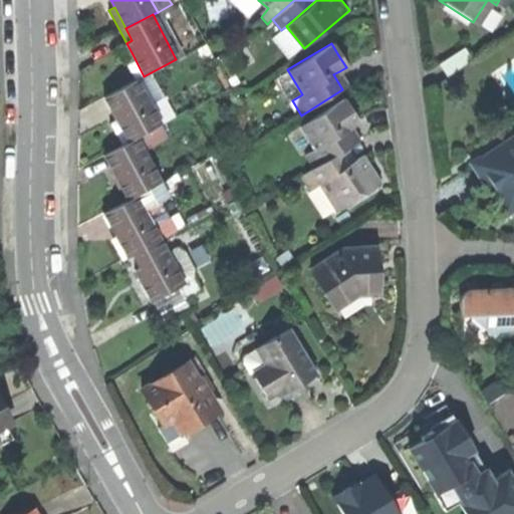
[(465,48),(440,63),(447,77),(472,61),(465,48)]
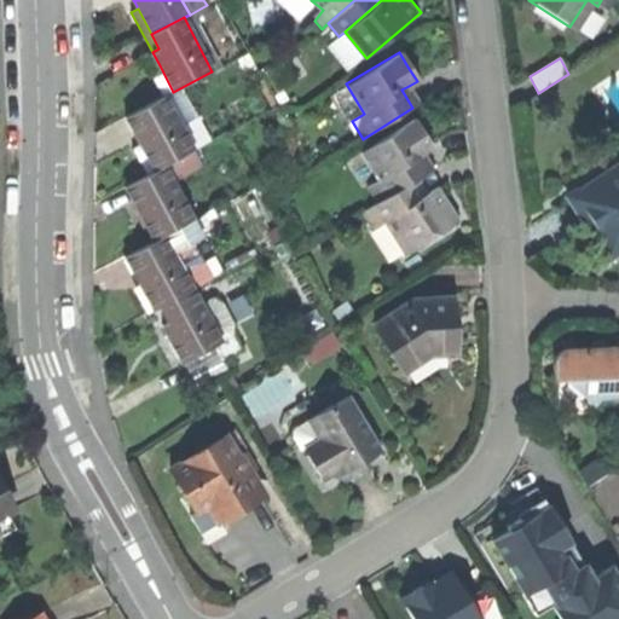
[(421,104),(409,86),(401,90),(412,108),(421,104)]
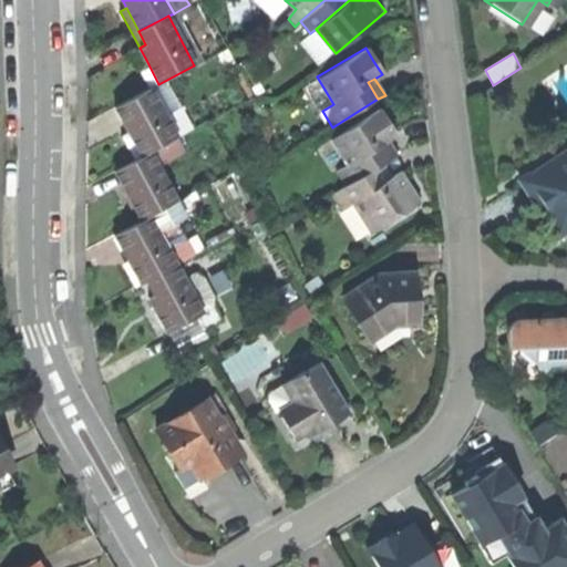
[(129,132),(142,156),(151,151),(176,137),(150,89),(115,107),(125,126),(129,132)]
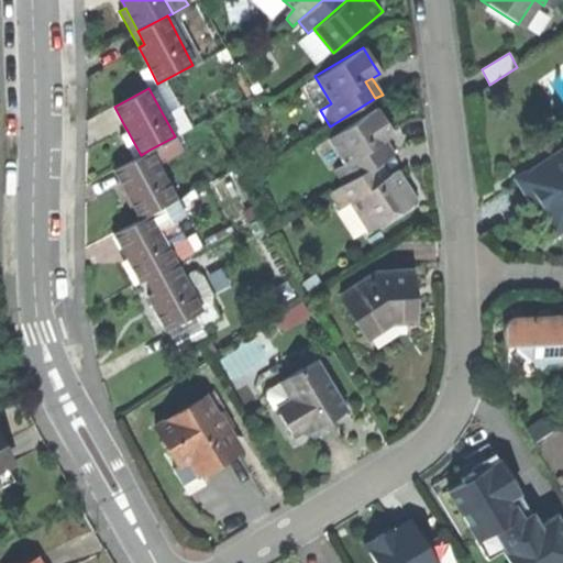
[(333,169),(343,186),(374,166),(382,162),(385,159),(376,144),(384,140),(393,134),(385,121),(377,108),(328,139),(343,164),(333,169)]
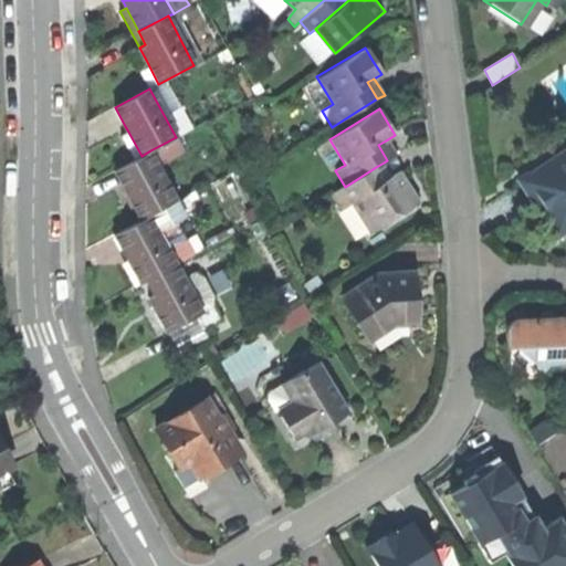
[(121,136),(134,160),(142,156),(128,132),(121,136)]
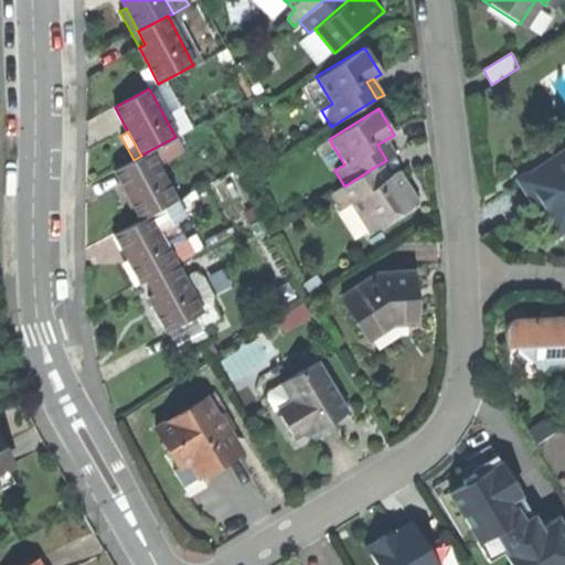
[(176,137),(150,150),(158,164),(183,150),(176,137)]
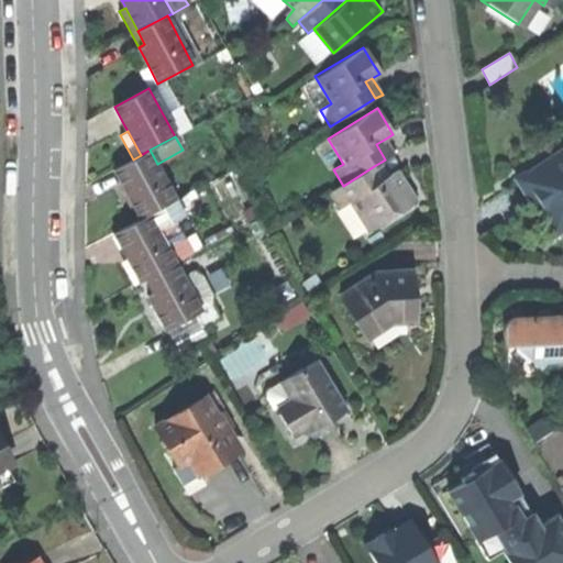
[(393,154),(384,140),(376,144),(385,159),(393,154)]
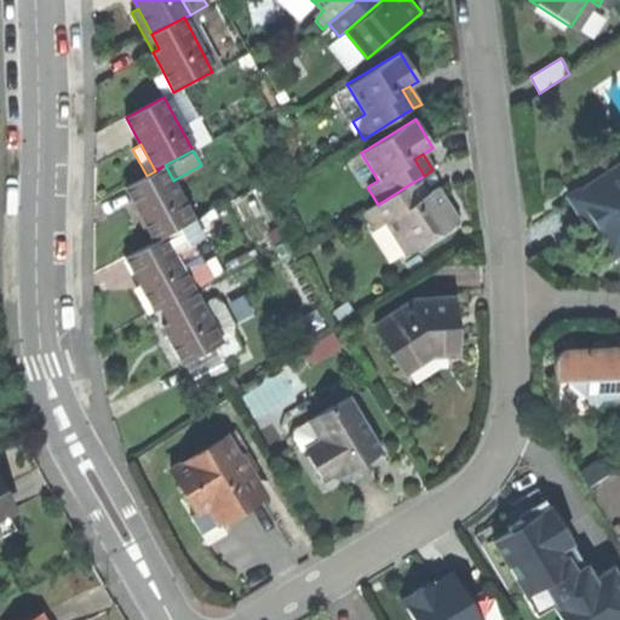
[(173,181),(165,165),(155,171),(147,176),(126,187),(148,228),(155,240),(164,236),(194,219),(173,181)]
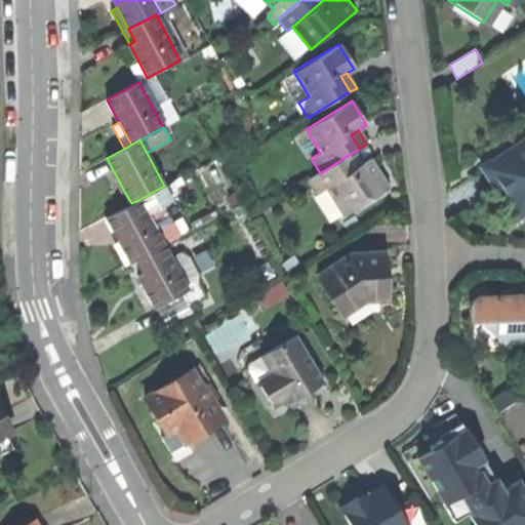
[(524,147),(518,152),(514,147),(484,166),(497,188),(510,207),(524,197),(524,147)]
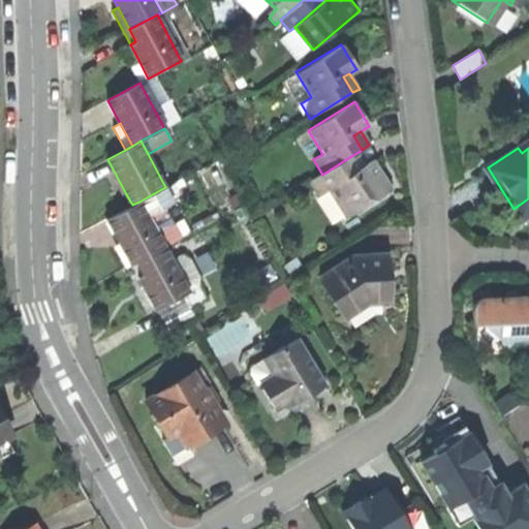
[(366,164),(359,152),(351,156),(359,168),(366,164)]
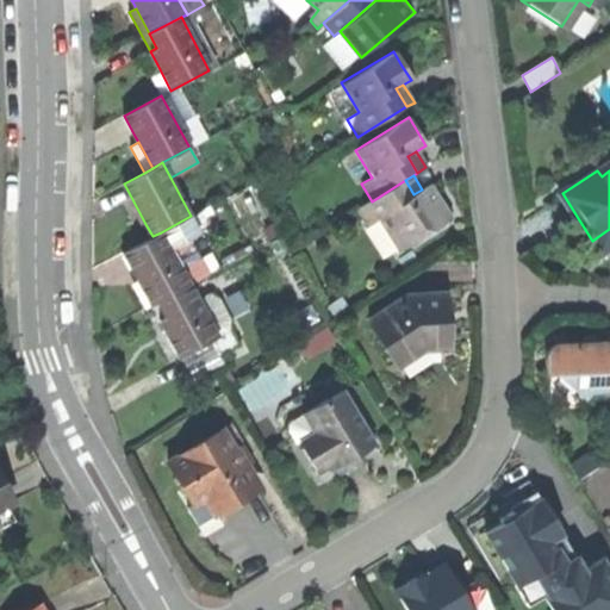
[(380,218),(399,250),(452,218),(442,201),(431,184),(422,190),(414,194),(405,180),(372,201),(358,210),(368,225),(380,218)]
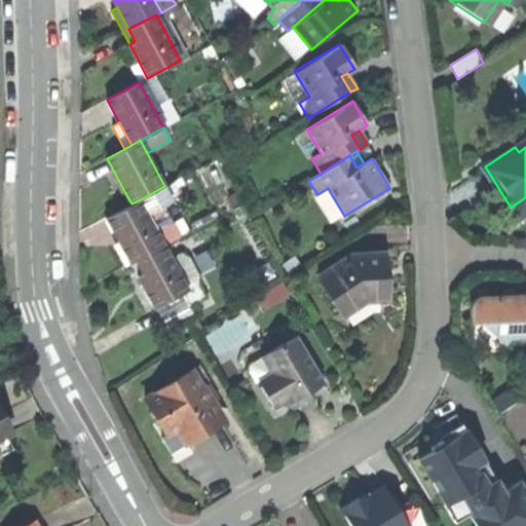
[(164,186),(139,200),(146,213),(164,202),(172,199),(164,186)]
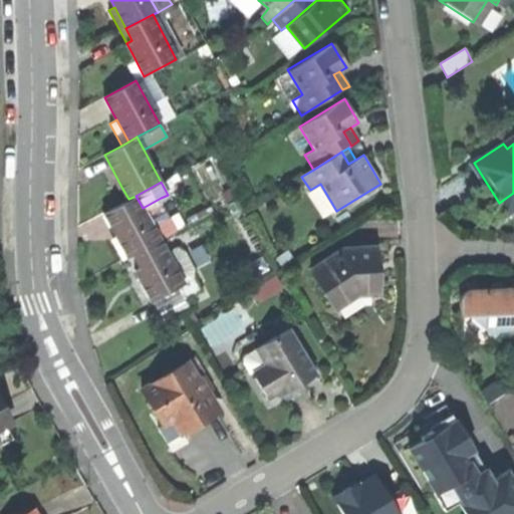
[(232,187),(221,193),(226,203),(237,197),(232,187)]
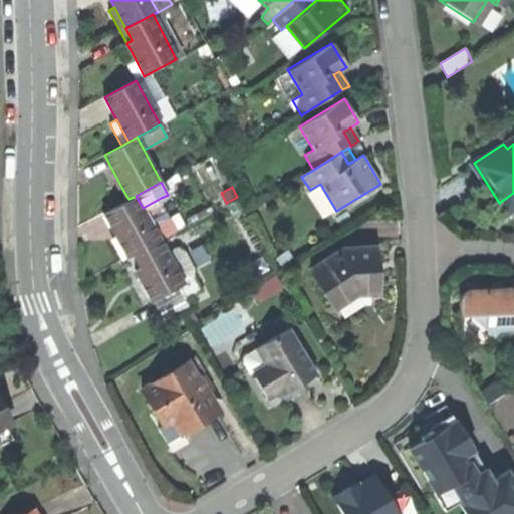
[(143,208),(136,196),(129,199),(103,213),(113,230),(116,236),(129,257),(134,254),(160,240),(143,208)]
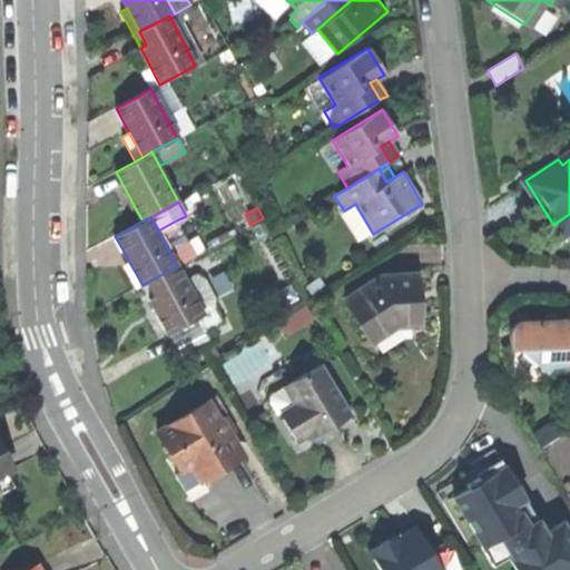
[(158,231),(177,266),(197,255),(178,219),(158,231)]
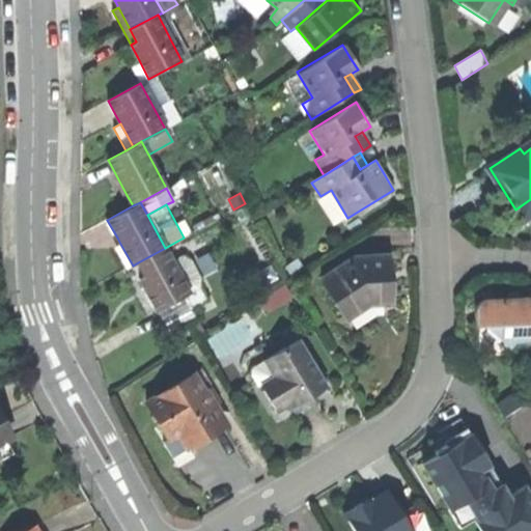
[(126,270),(133,266),(120,244),(113,248),(126,270)]
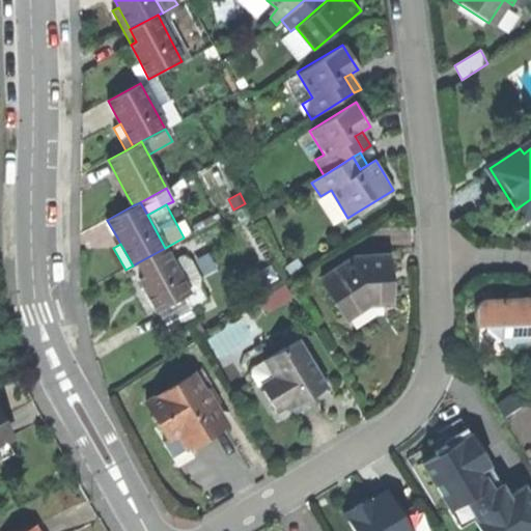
[(156,311),(158,310),(184,297),(190,292),(165,248),(138,262),(145,275),(138,279),(147,295),(156,311)]
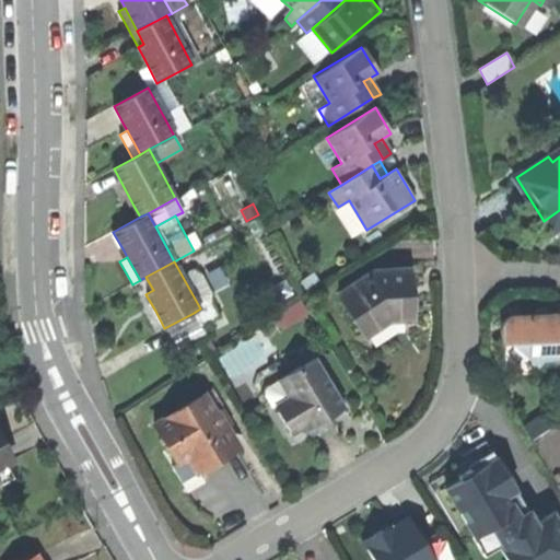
[(213,291),(229,283),(220,267),(206,273),(213,291)]
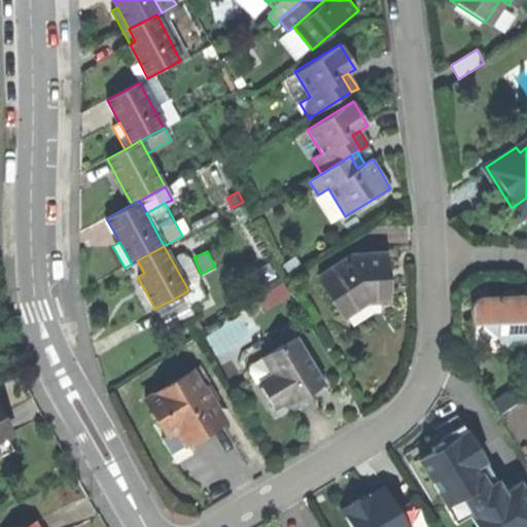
[(366,300),(388,300),(386,272),(385,253),(350,256),(319,278),(330,295),(343,288),(352,302),(355,307),(366,300)]
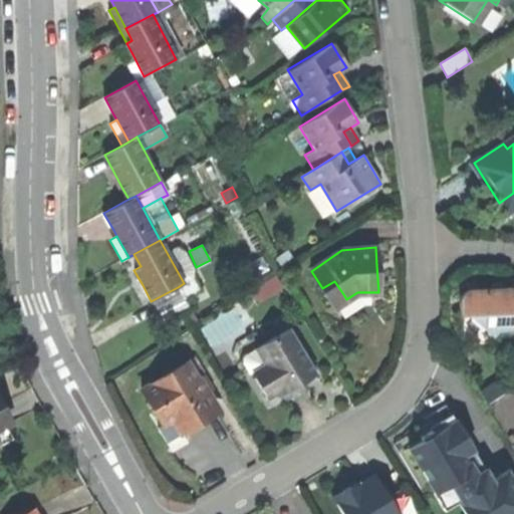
[(259,302),(282,288),(275,276),(251,291),(259,302)]
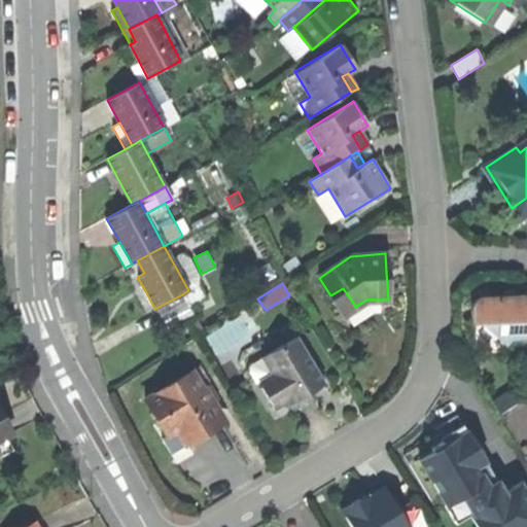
[(340,310),(352,302),(343,288),(330,295),(340,310)]
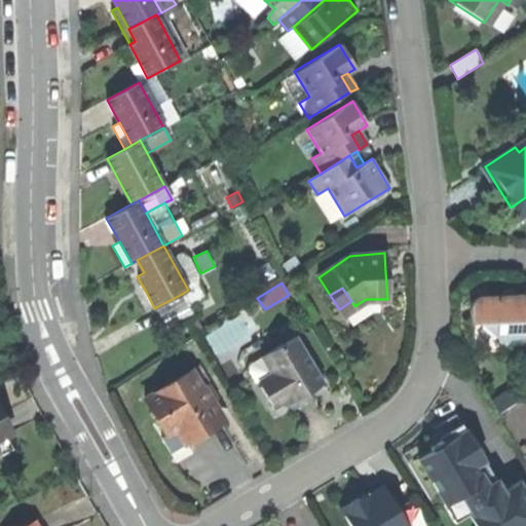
[(182,294),(156,307),(163,322),(189,307),(182,294)]
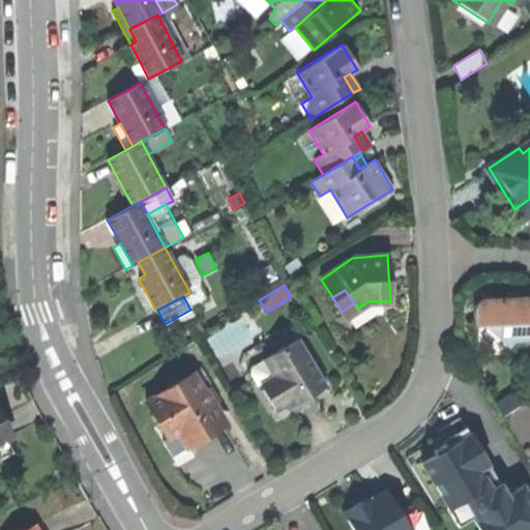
[(511,340),(527,340),(527,324),(529,323),(529,298),(525,296),(486,298),(479,299),(474,302),(472,307),(473,351),(503,350),(505,344),(511,340)]
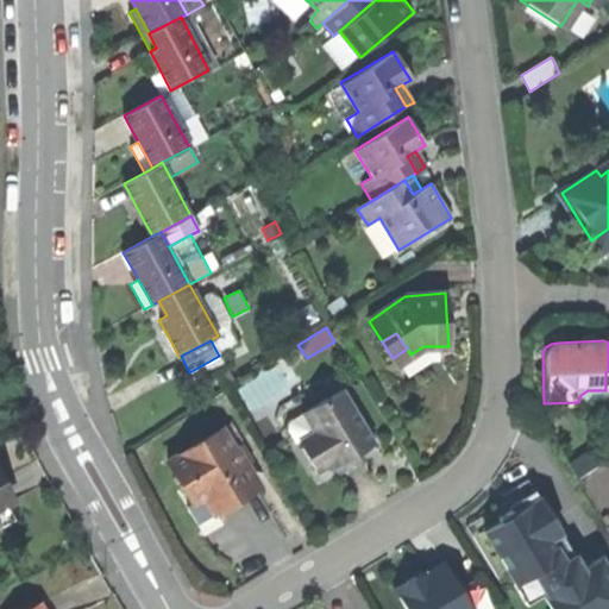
[(223,363),(219,356),(189,372),(193,380),(223,363)]
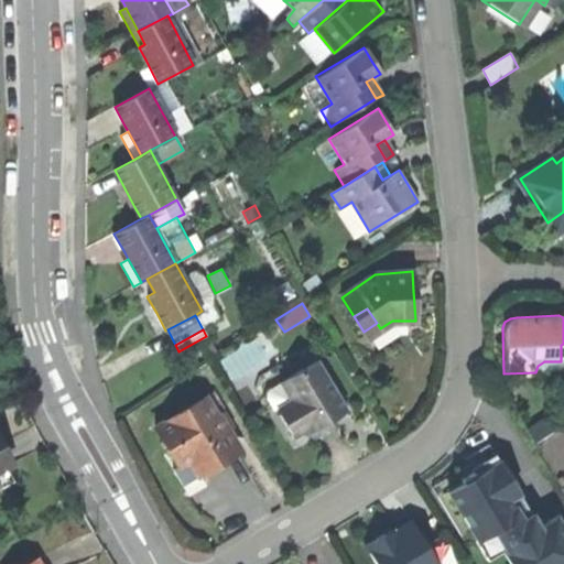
[(329,420),(346,410),(316,360),(281,382),(291,400),(295,405),(281,414),(293,436),(307,429),(313,437),(322,433),(333,426),(329,420)]
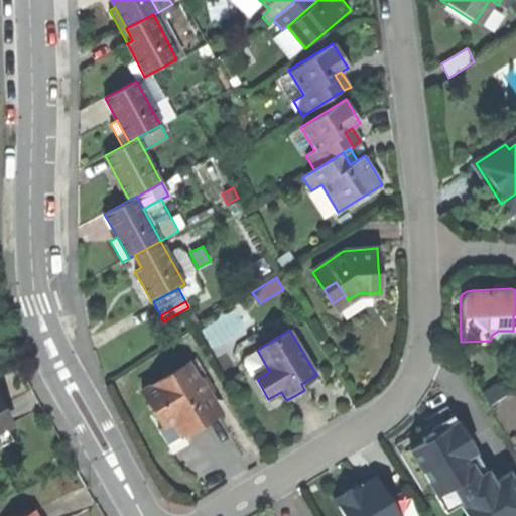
[(199,424),(217,413),(206,394),(198,381),(186,364),(142,391),(163,426),(173,420),(181,434),(199,424)]
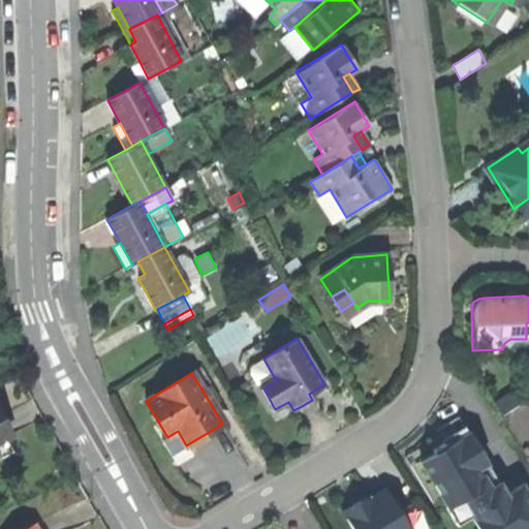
[(259,382),(263,389),(277,380),(273,375),(259,382)]
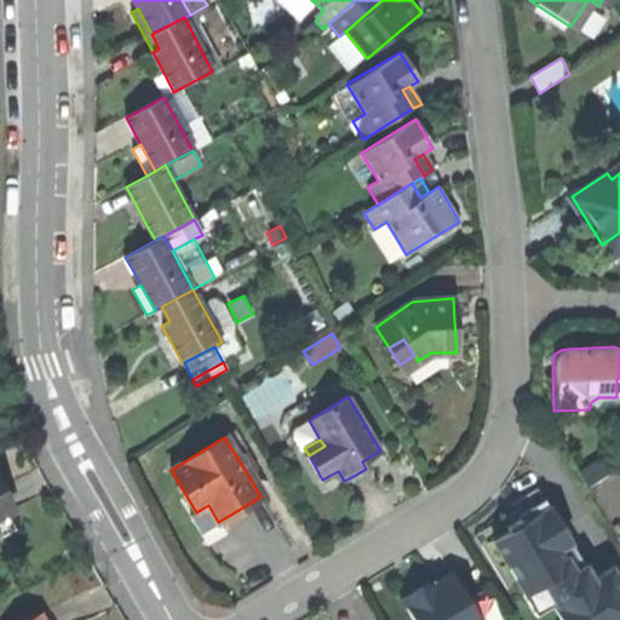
[(246,453),(237,458),(247,474),(256,469),(246,453)]
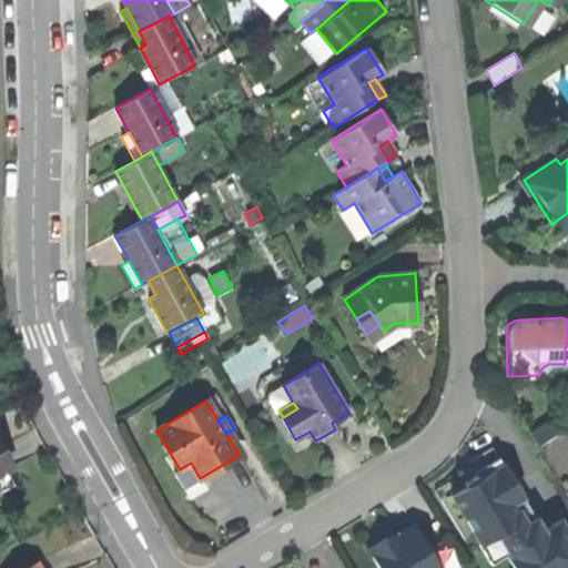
[(541,445),(555,437),(546,424),(533,433),(541,445)]
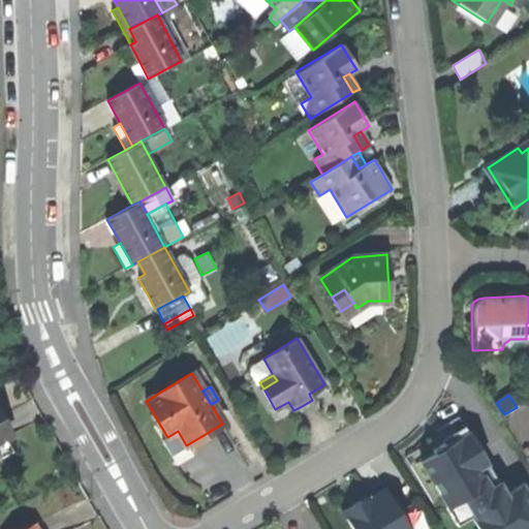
[(422,463),(449,508),(465,499),(474,516),(472,517),(479,528),(528,528),(528,496),(523,488),(502,488),(467,430),(449,441),(434,450),(436,455),(422,463)]
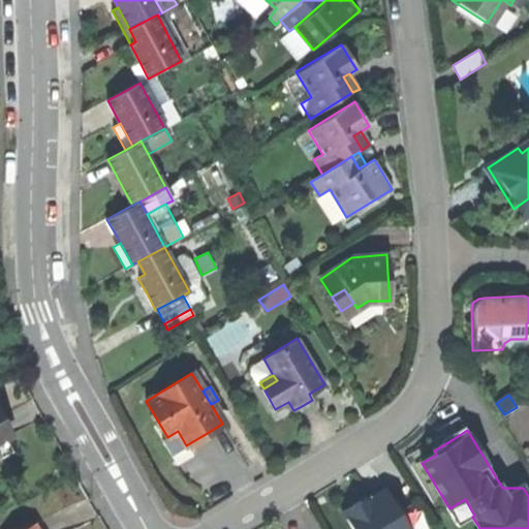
[(192,455),(186,445),(178,431),(167,437),(162,440),(177,464),(192,455)]
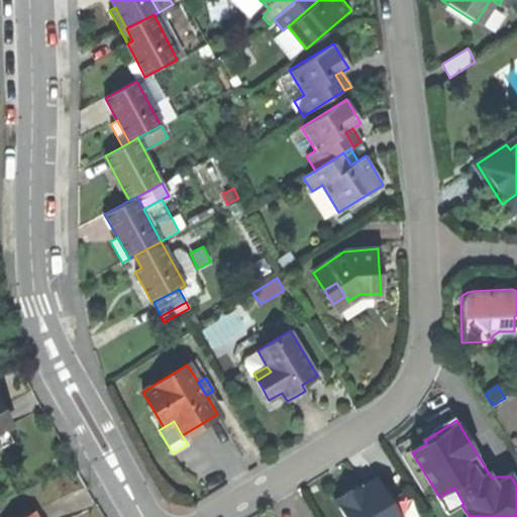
[(0,447),(13,440),(6,427),(0,430),(0,447)]
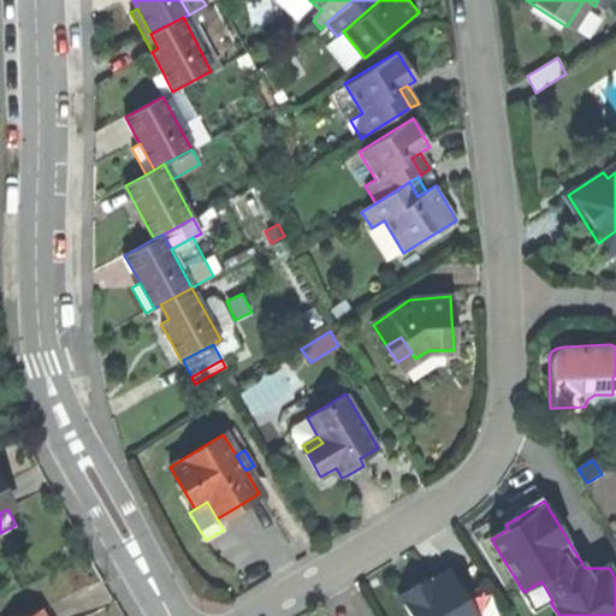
[(397,597),(408,615),(474,615),(449,573),(426,587),(422,580),(414,586),(397,597)]
